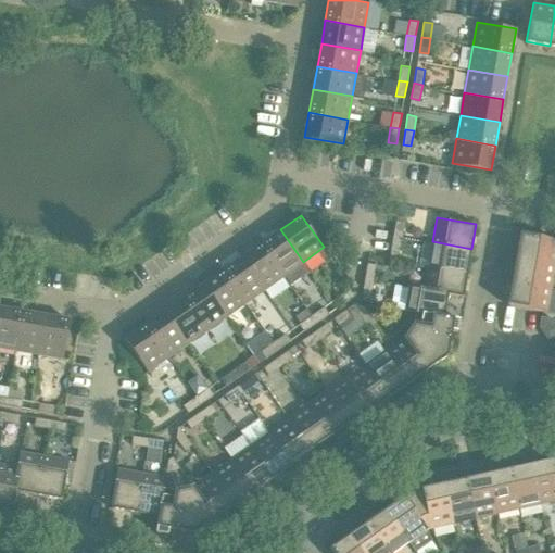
[(402,236),(404,221),(396,220),(393,235),(402,236)]
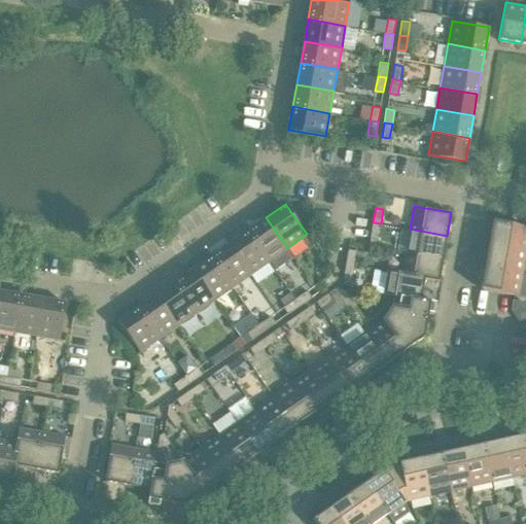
[(287,248),(266,217),(247,231),(268,262),(287,248)]
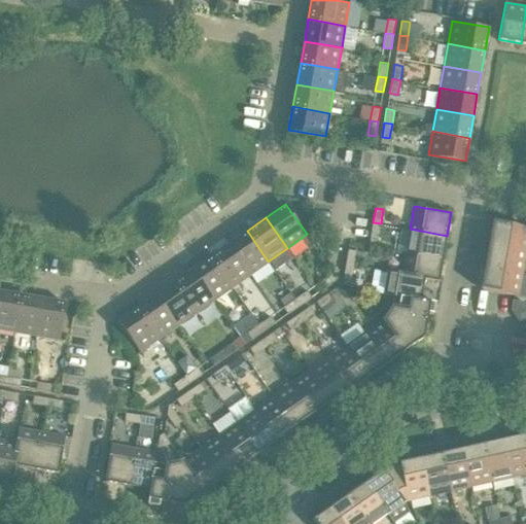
[(525,225),(493,219),(489,242),(525,249),(525,225)]
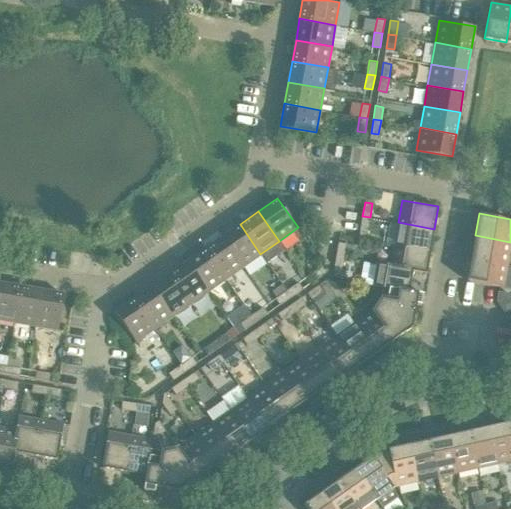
[(367,231),(370,217),(362,216),(359,230),(367,231)]
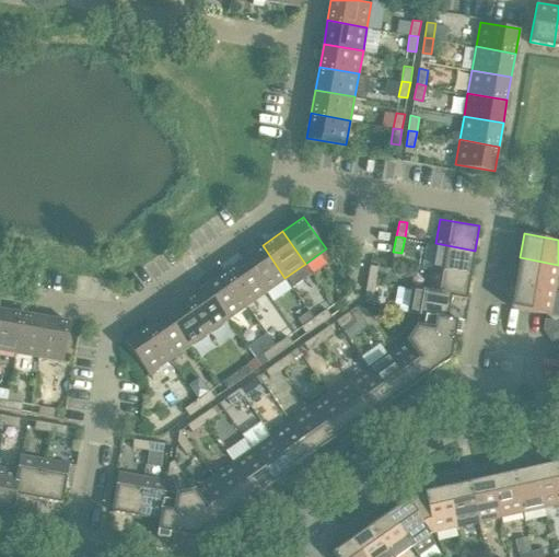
[(472,274),(475,251),(435,243),(432,267),(472,274)]
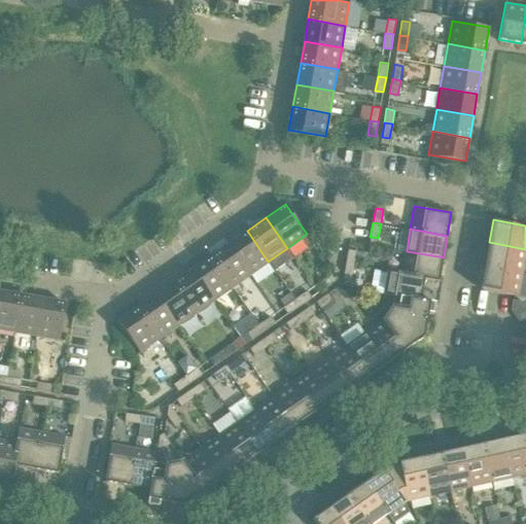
[(268,262),(247,231),(229,243),(250,274),(268,262)]
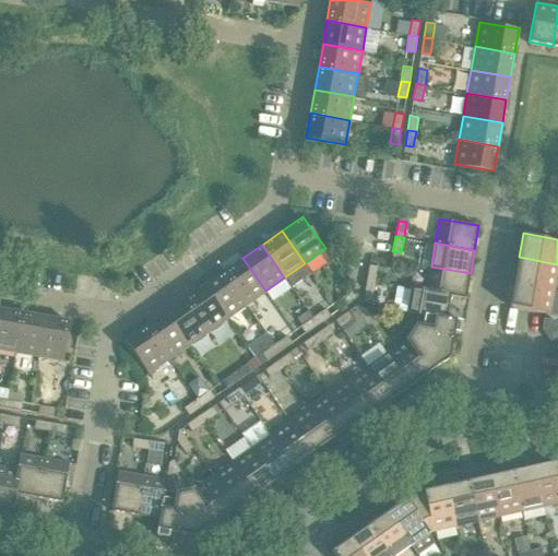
[(555,288),(557,272),(557,264),(519,257),(514,281),(555,288)]
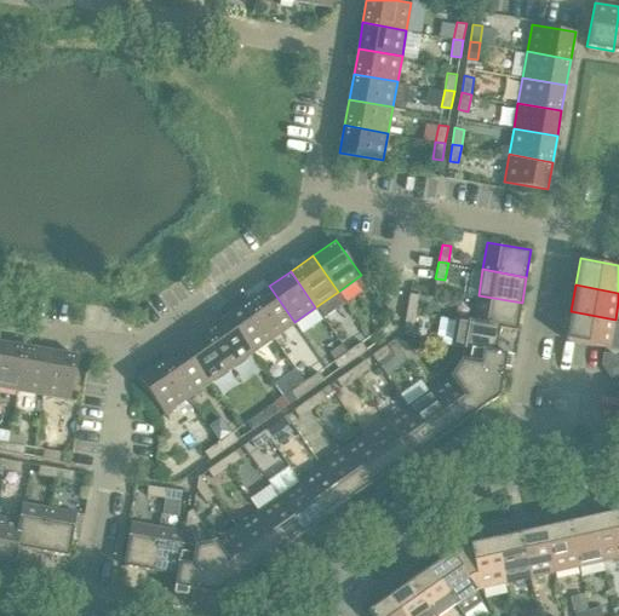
[(294,322),(269,286),(248,300),(273,337),(294,322)]
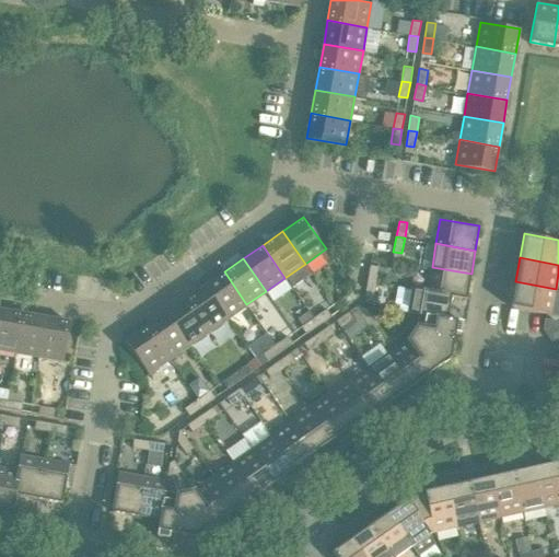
[(376,280),(379,266),(370,264),(368,279),(376,280)]
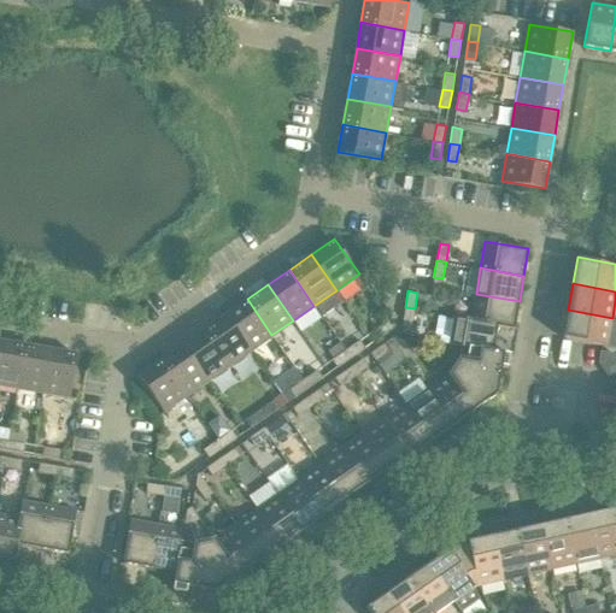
[(515,328),(520,301),(476,294),(471,318),(471,319),(498,324),(498,325),(515,328)]
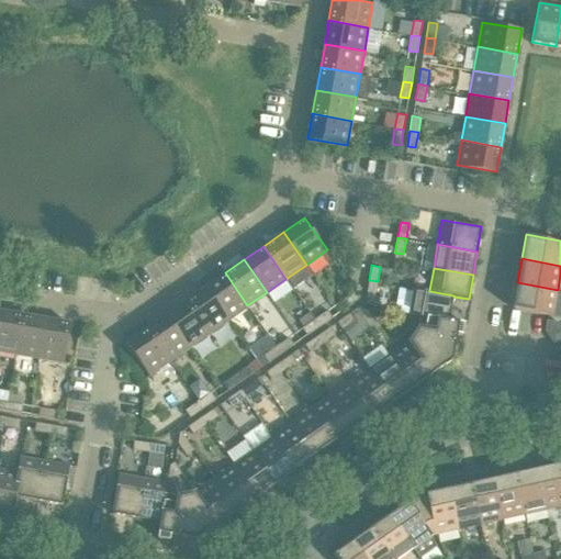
[(247,305),(225,272),(205,287),(228,319),(247,305)]
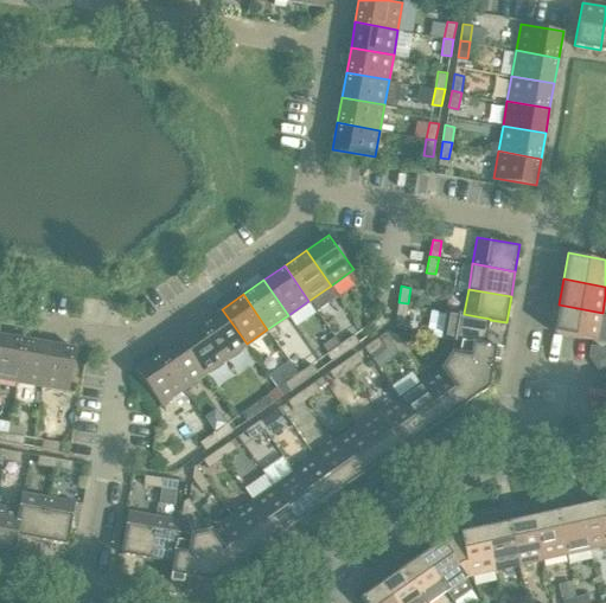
[(404,321),(408,303),(399,302),(395,319),(404,321)]
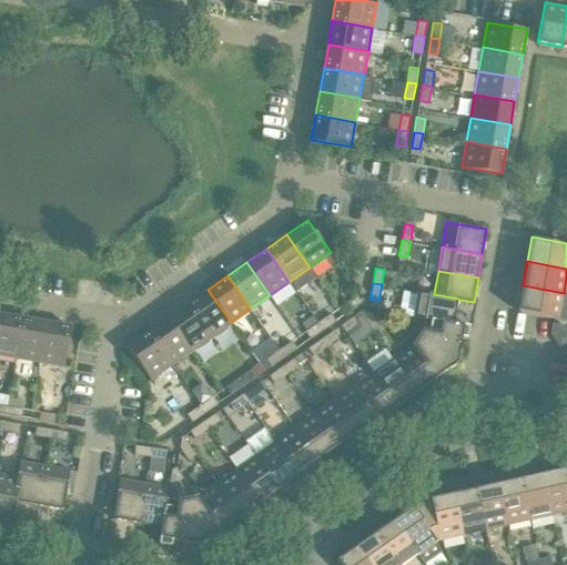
[(559,318),(564,293),(523,285),(518,310),(559,318)]
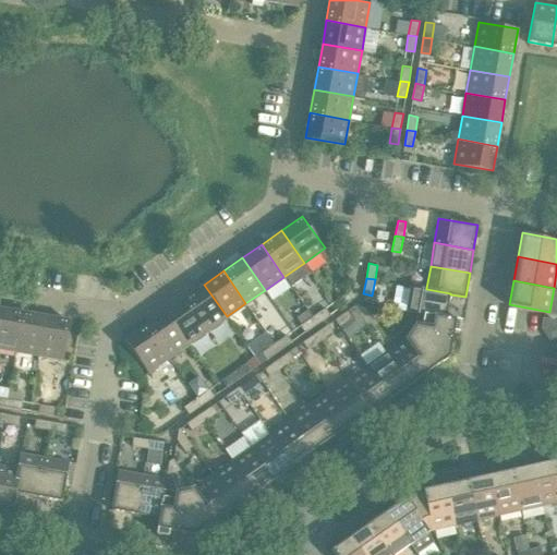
[(227,316),(204,285),(184,298),(207,330),(227,316)]
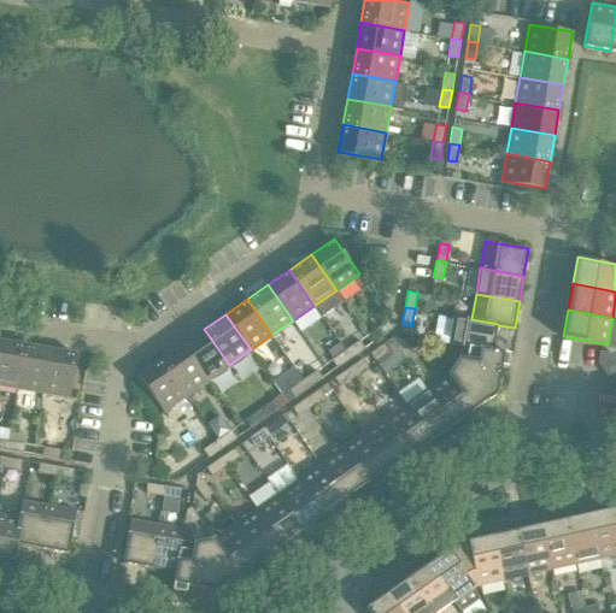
[(493,349),(498,325),(498,324),(471,319),(471,318),(455,314),(450,341),(493,349)]
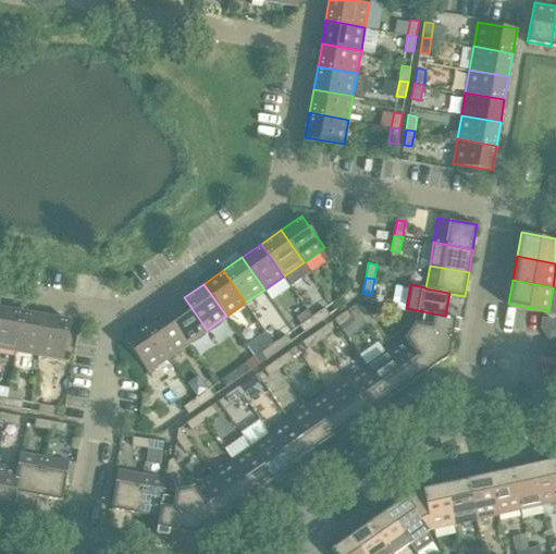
[(343,304),(356,295),(350,287),(338,296),(343,304)]
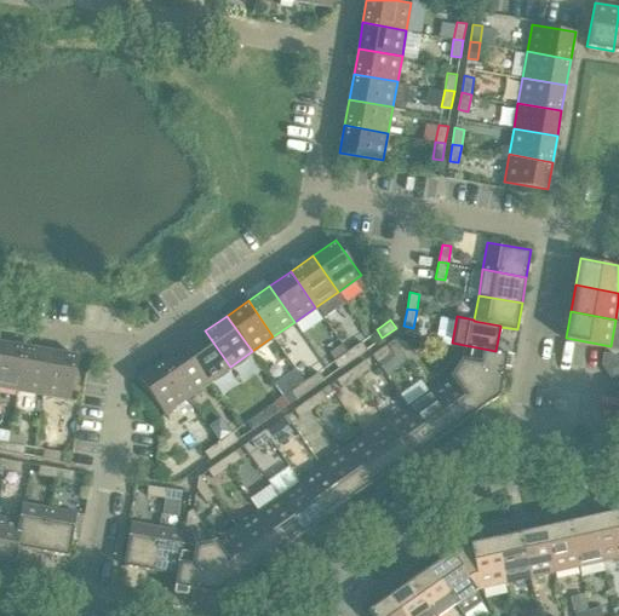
[(230,367),(205,330),(184,345),(210,381),(230,367)]
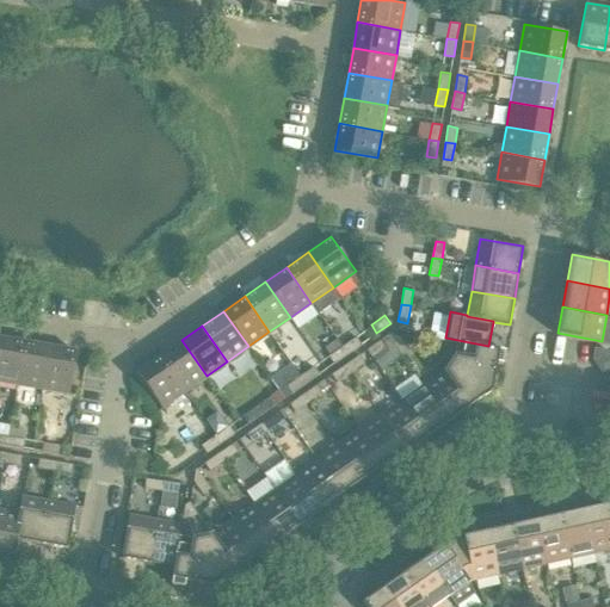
[(410,347),(401,335),(389,333),(388,333),(401,353),(410,347)]
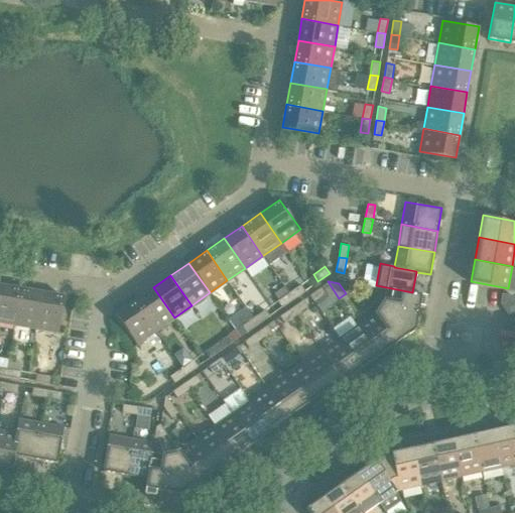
[(415,329),(419,305),(424,306),(426,295),(412,292),(376,285),(360,282),(357,285),(363,295),(375,287),(385,289),(383,300),(376,311),(397,342),(415,329)]
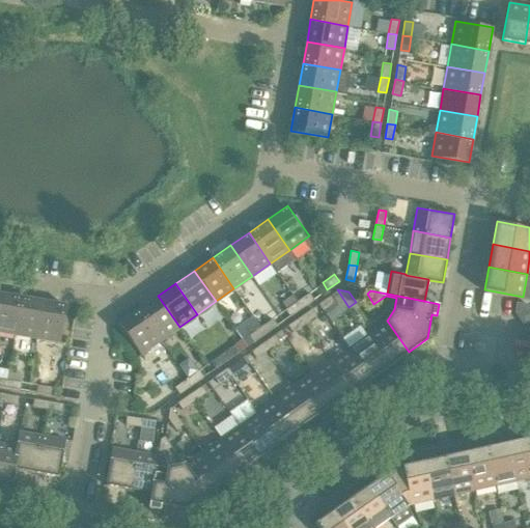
[(0,330),(15,333),(22,296),(0,292),(0,330)]
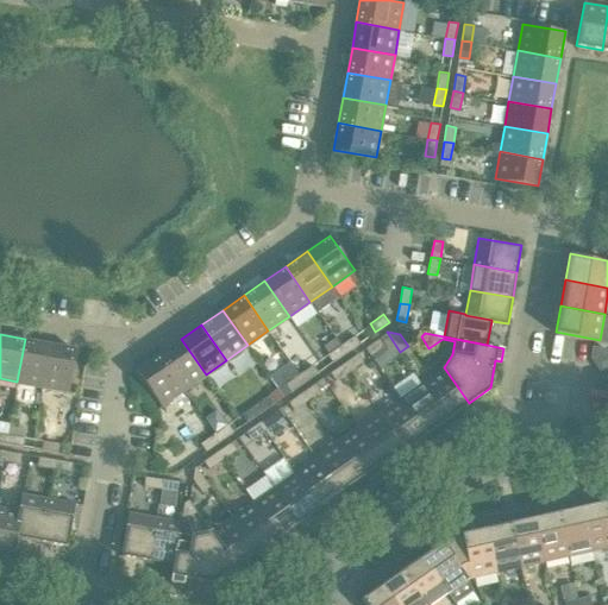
[(361,342),(355,334),(342,344),(346,352),(361,342)]
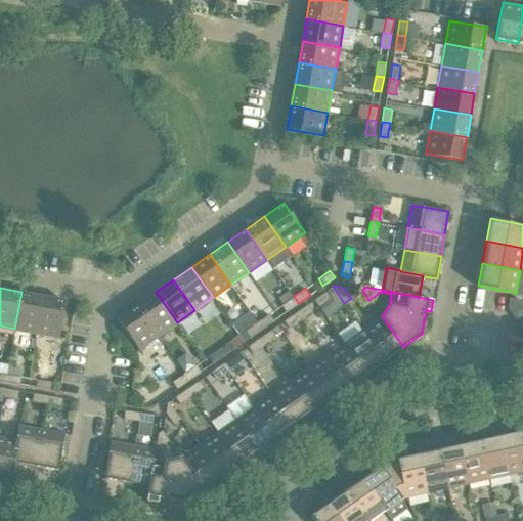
[(331,297),(327,291),(314,299),(319,306),(331,297)]
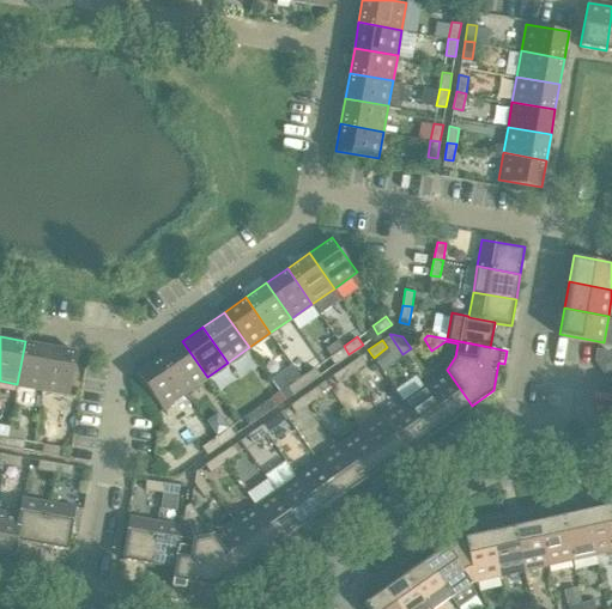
[(43,389),(50,346),(25,341),(17,384),(43,389)]
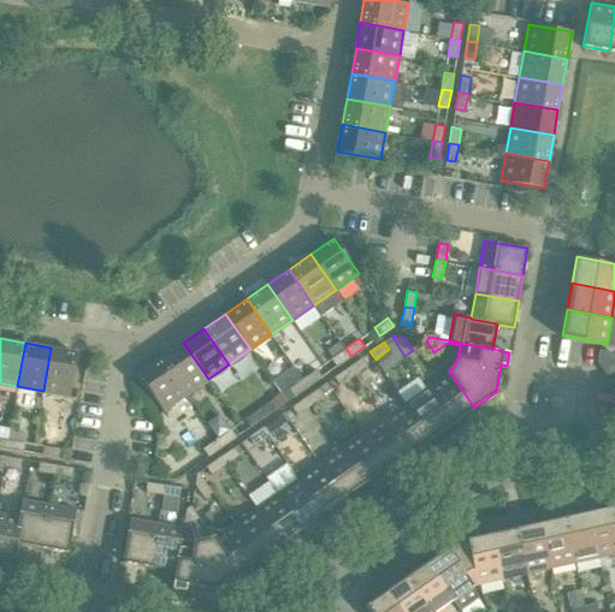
[(208,379),(183,343),(161,358),(187,393),(208,379)]
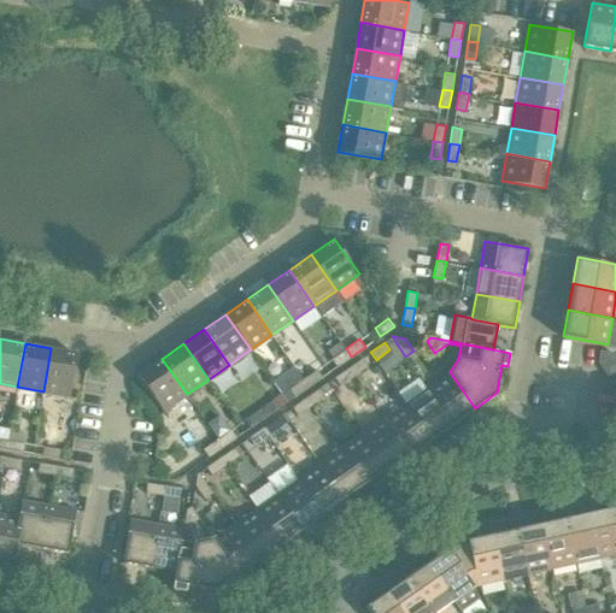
[(70,396),(77,353),(51,348),(44,392),(70,396)]
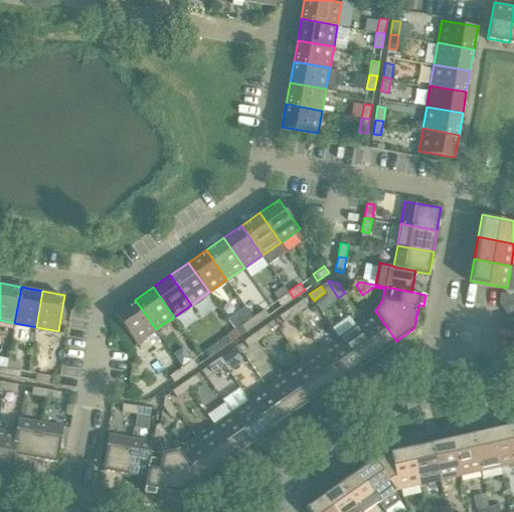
[(282,306),(293,298),(289,291),(277,299),(282,306)]
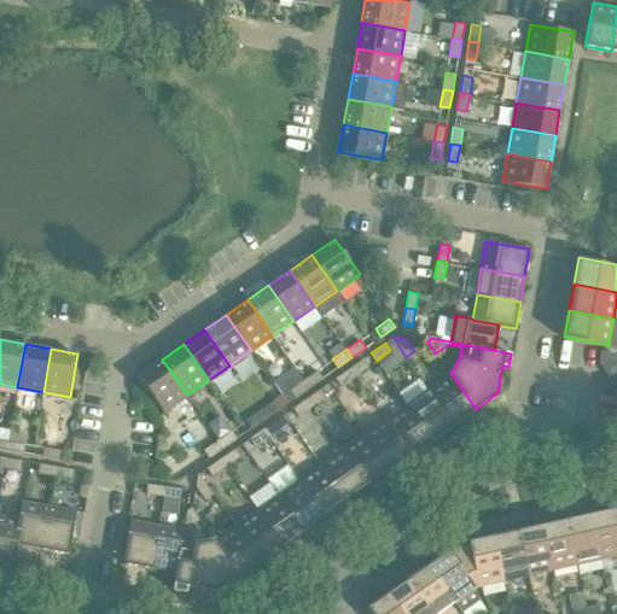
[(616,355),(615,351),(601,350),(600,362),(604,368),(616,360),(616,355)]
